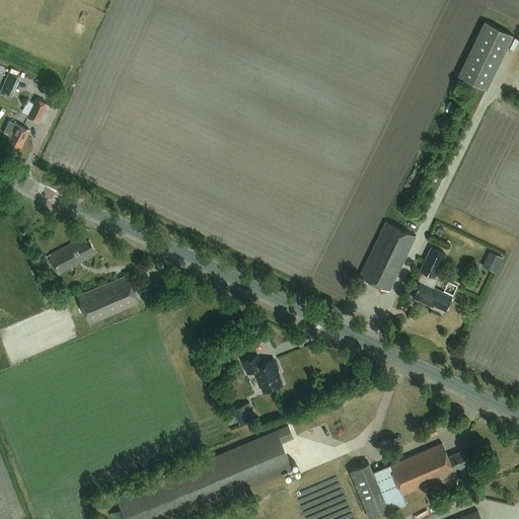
[(458,77),(487,91),(514,36),(485,22),(458,77)]
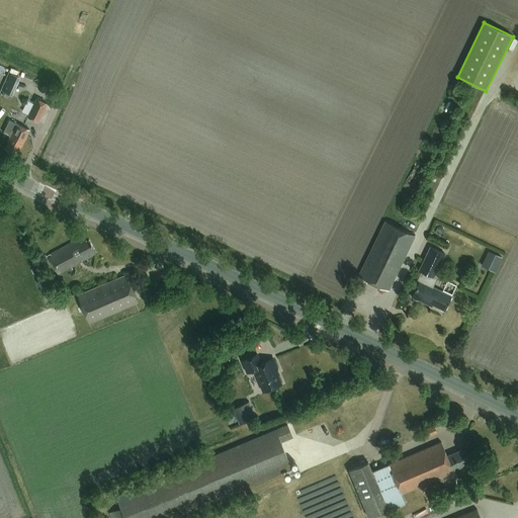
[(0,72),(6,75),(8,70),(0,66),(0,67),(0,72)]
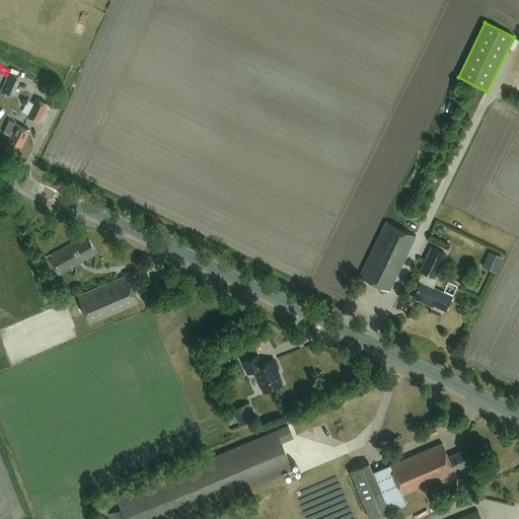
[(22,88),(17,86),(13,95),(17,98),(22,88)]
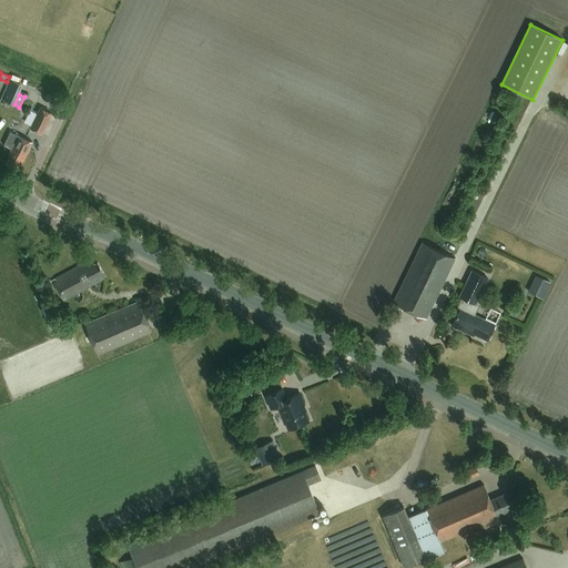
[(41,134),(51,114),(39,109),(29,129),(41,134)]
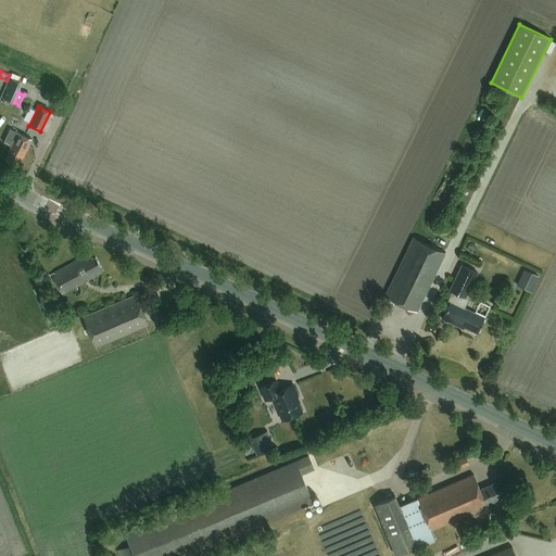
[(17,134),(17,133),(11,129),(4,142),(11,147),(9,151),(10,152),(5,161),(16,166),(21,158),(22,158),(30,140),(17,134)]
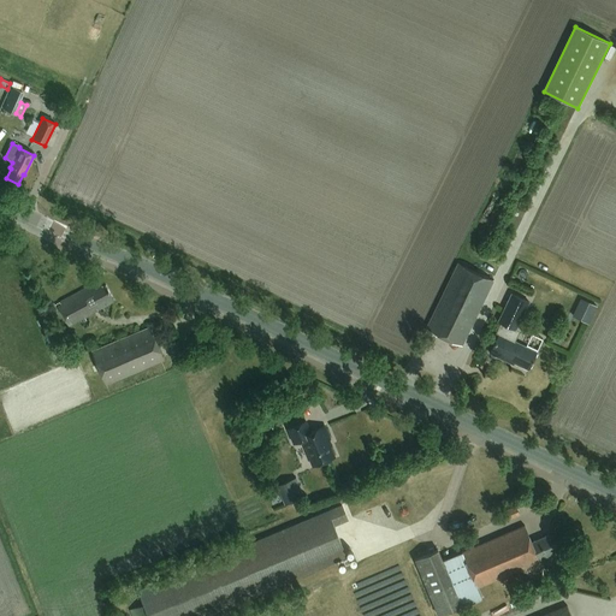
[(461,345),(492,280),(457,262),(425,329),(461,345)]
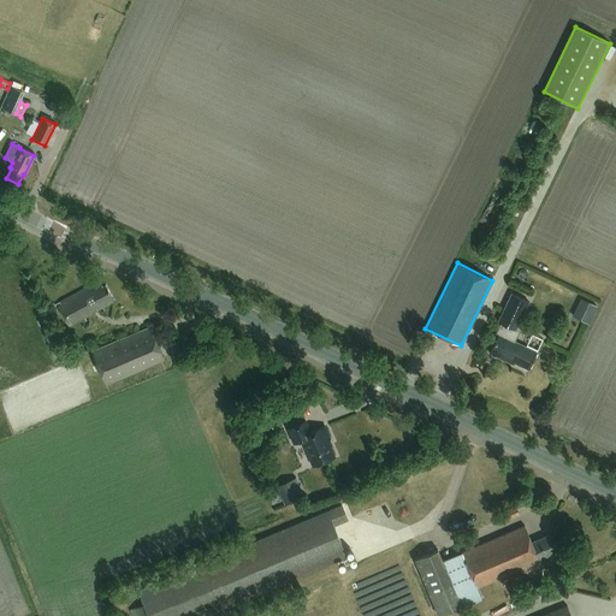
[(69,326),(114,302),(106,286),(102,288),(99,282),(59,303),(59,306),(60,312),(69,326)]
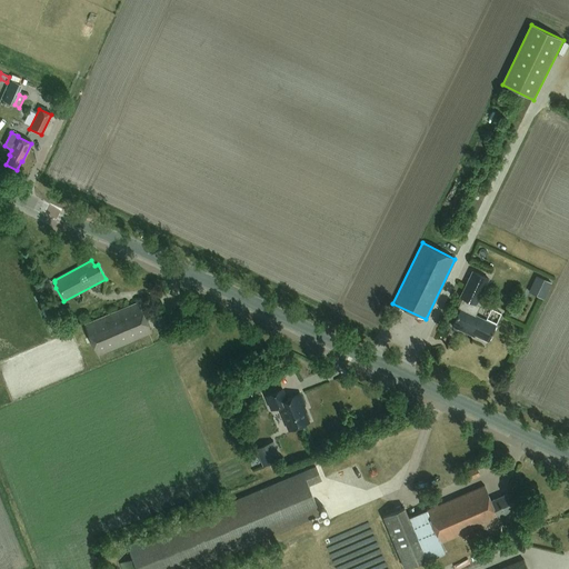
[(459,310),(451,327),(468,336),(470,332),(487,341),(495,326),(469,313),(473,305),(475,306),(487,280),(471,272),(459,298),(461,299),(457,308),(459,310)]
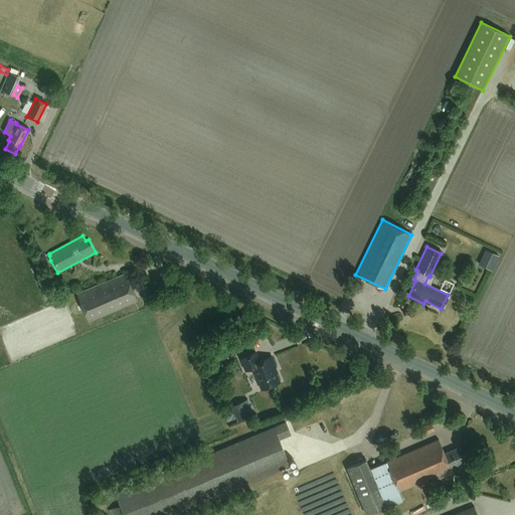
[(137,301),(126,274),(76,295),(88,322),(137,301)]
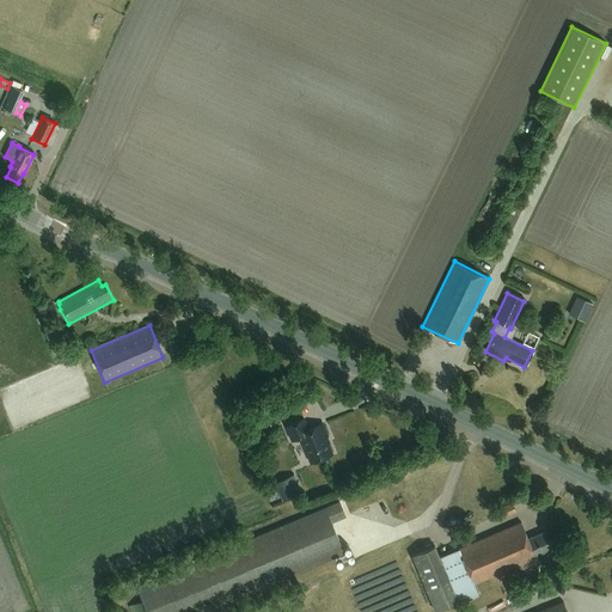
[(537,347),(540,335),(530,332),(526,343),(537,347)]
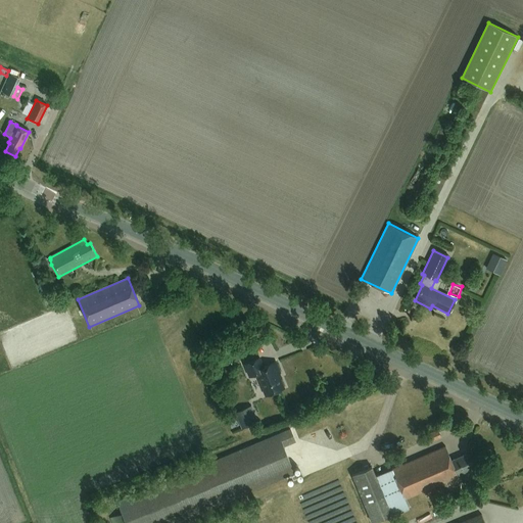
[(277,374),(279,374),(274,363),(263,367),(258,358),(244,364),(249,377),(256,374),(266,395),(282,388),(277,374)]
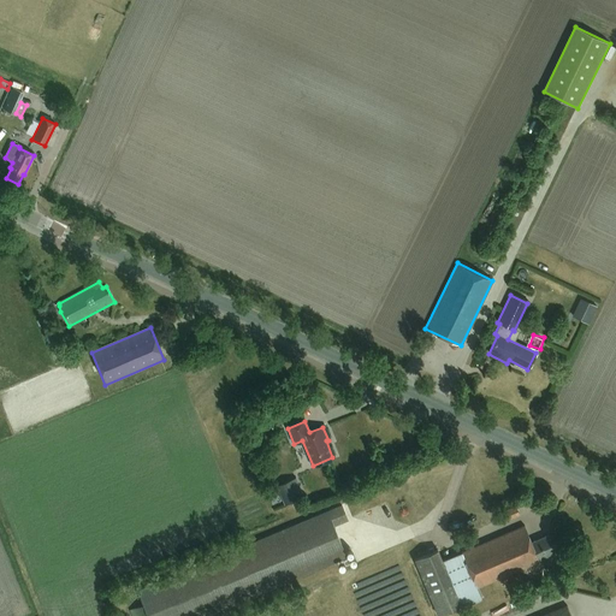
[(296,478),(277,485),(285,504),(304,497),(296,478)]
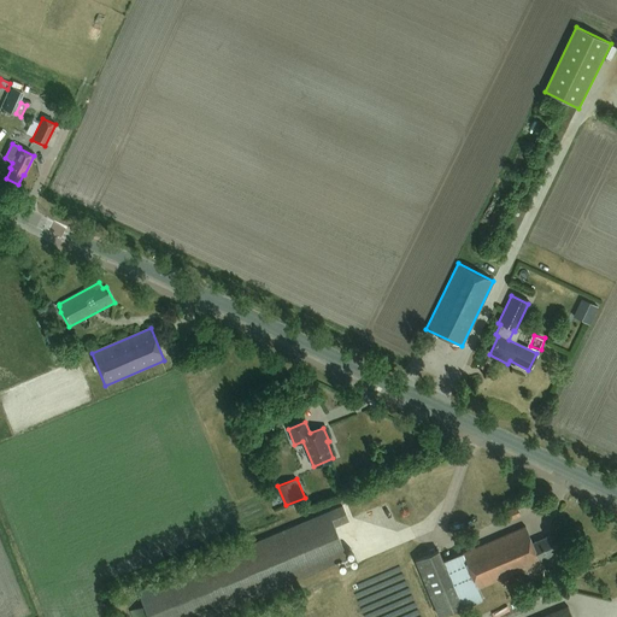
[(507,522),(521,516),(517,506),(504,512),(507,522)]
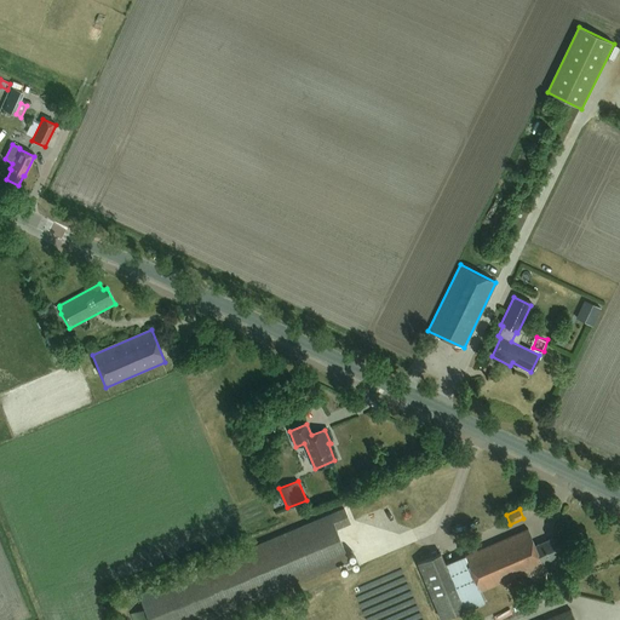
[(204,619),(348,561),(334,529),(349,524),(343,510),(138,595),(144,609),(130,615),(132,619),(204,619)]
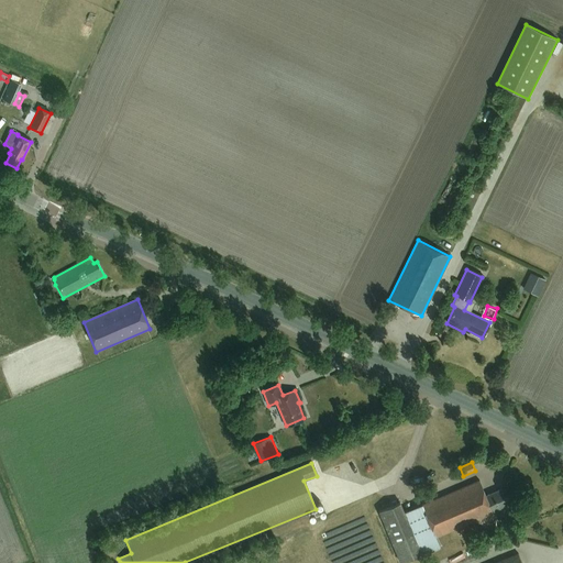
[(479,481),(405,511),(400,504),(379,512),(400,562),(440,547),(435,538),(492,515),(492,512),(499,509),(498,508),(507,505),(501,489),(486,496),(479,481)]
